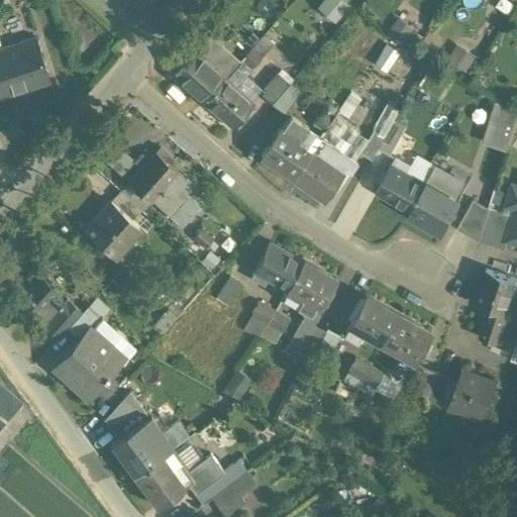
[(340,0),(315,0),(310,5),(327,22),(345,5),(340,0)]
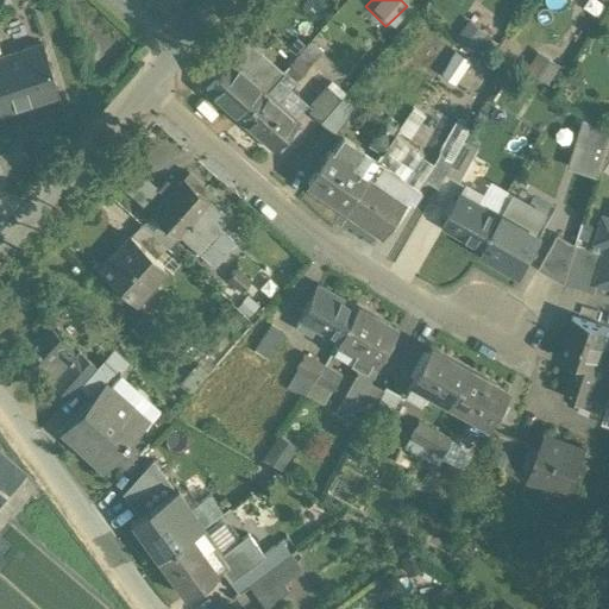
[(453,35),(469,46),(482,30),(465,18),(453,35)]
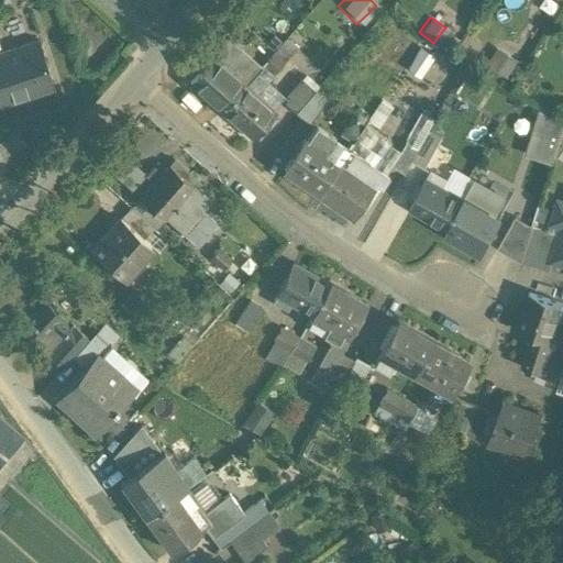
[(37,37),(0,48),(0,105),(54,87),(37,37)]
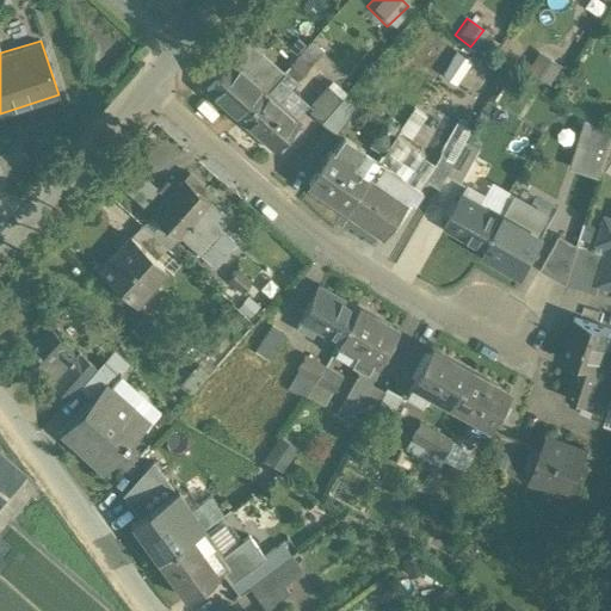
[(233,59),(207,88),(240,118),(266,88),(279,74),(246,44),(233,60),(233,59)]
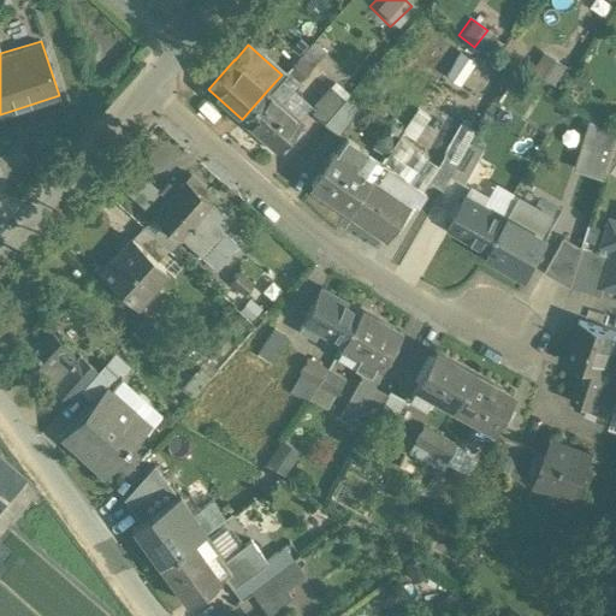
[(457,48),(439,71),(455,83),(472,59),(457,48)]
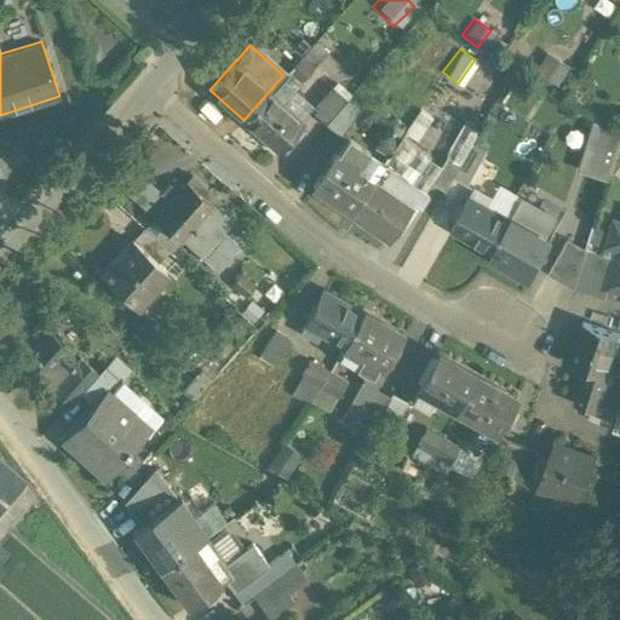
[(555,84),(568,64),(544,50),(532,69),(555,84)]
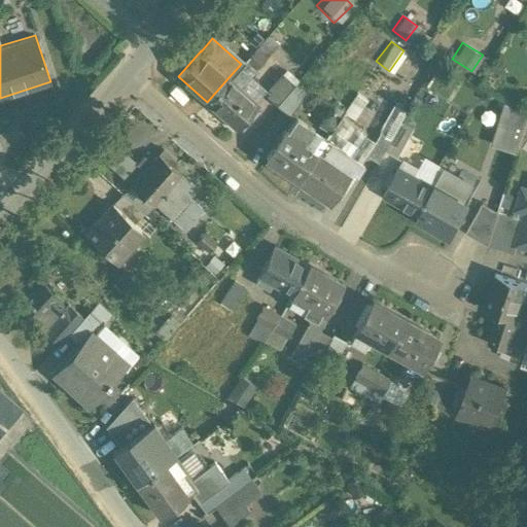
[(256,47),(246,59),(256,68),(267,57),(256,47)]
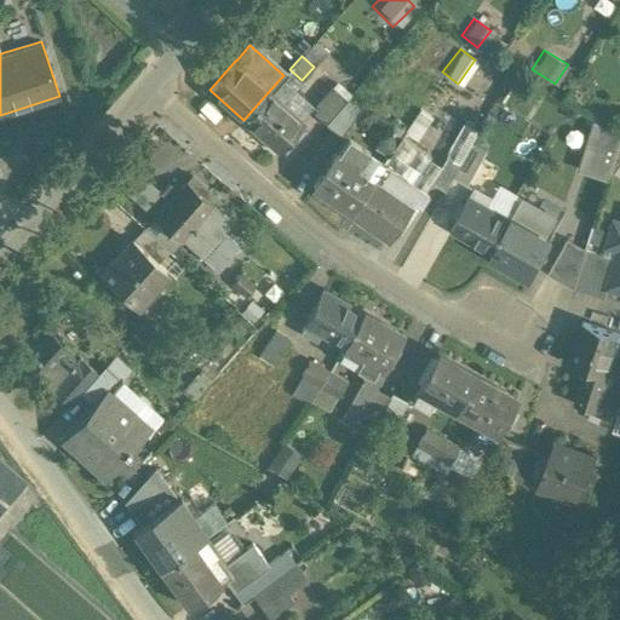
[(332,84),(315,103),(319,105),(314,112),(326,122),(348,98),(332,84)]
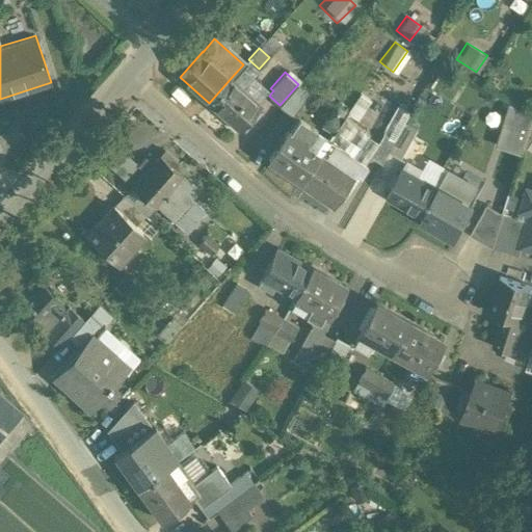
[(262,104),(232,77),(209,103),(209,104),(238,130),(262,104)]
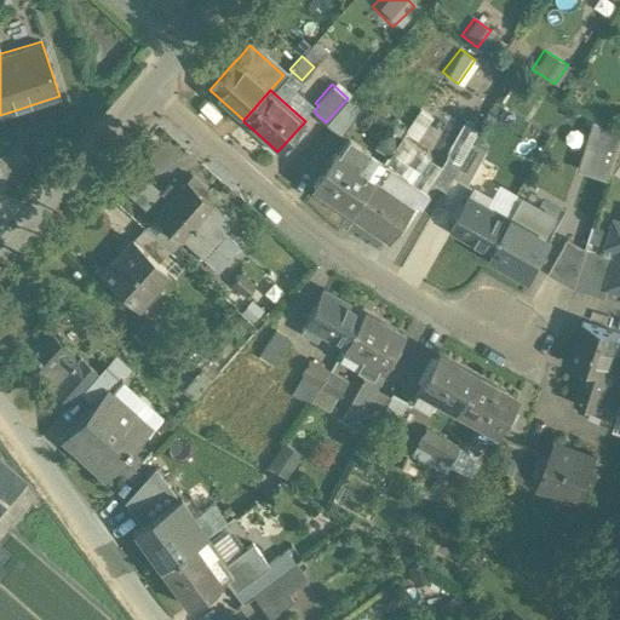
[(344,103),(327,124),(340,135),(357,113),(344,103)]
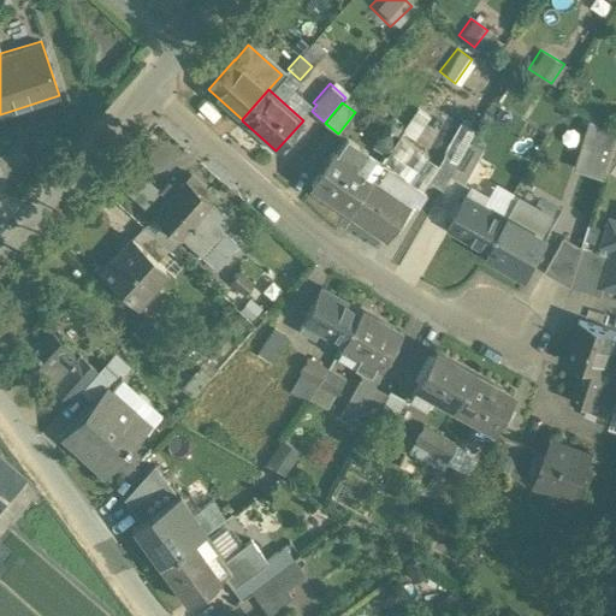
[(615,129),(584,119),(569,166),(602,176),(615,130),(615,129)]
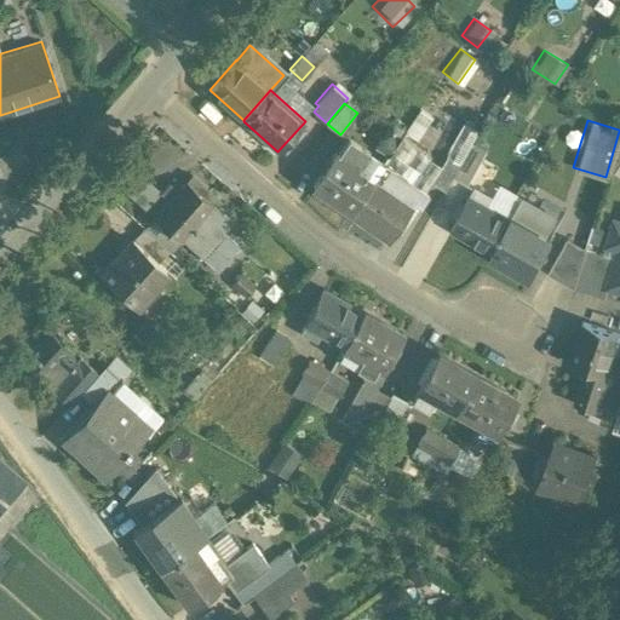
[(463,126),(447,154),(460,164),(472,142),(477,133),(463,126)]
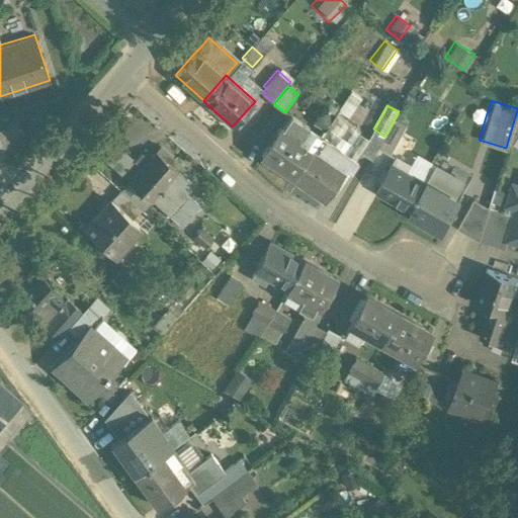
[(333,117),(322,109),(313,121),(324,130),(333,117)]
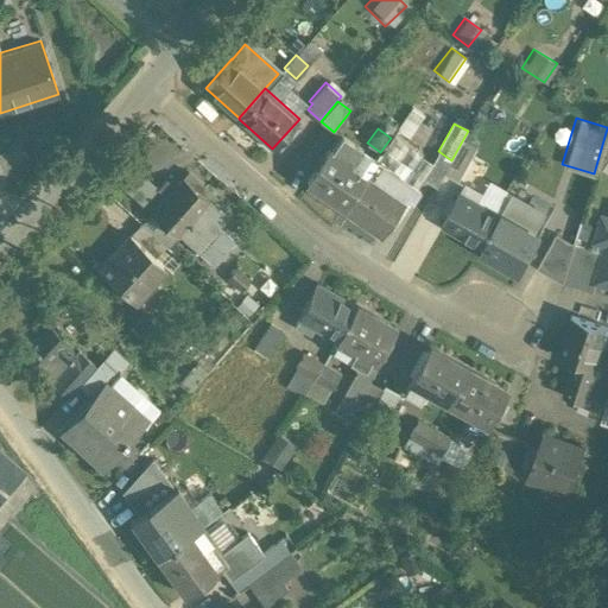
[(329,149),(306,181),(343,207),(343,206),(377,158),(341,134),(330,150),(329,149)]
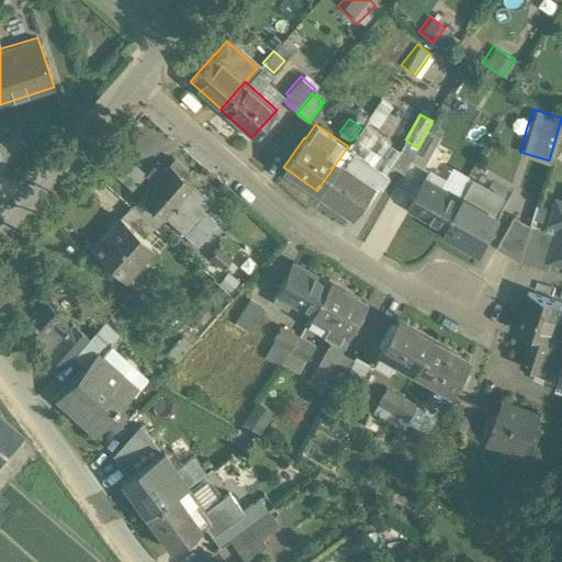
[(391,147),(361,127),(351,141),(348,146),(317,190),(317,191),(352,214),(375,181),(381,184),(388,173),(380,168),(388,158),(385,156),(391,147)]
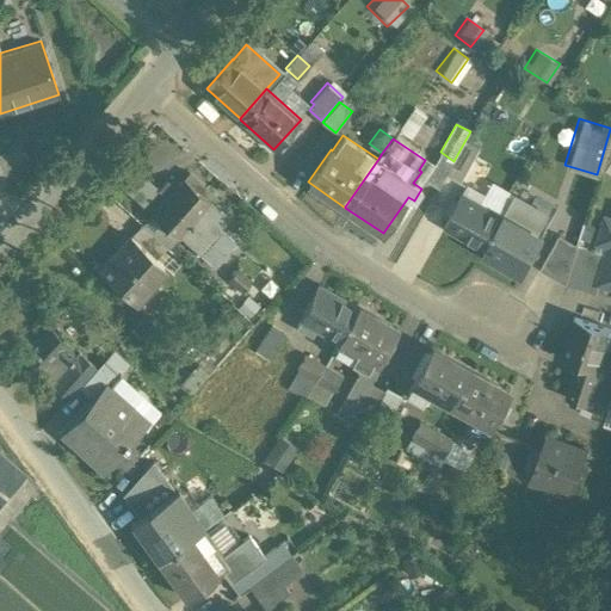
[(454,161),(448,173),(462,181),(481,148),(466,140),(454,161)]
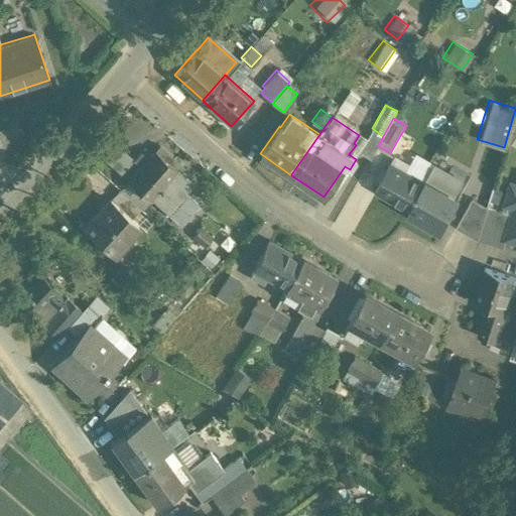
[(372,128),(357,150),(371,158),(378,146),(383,136),(372,128)]
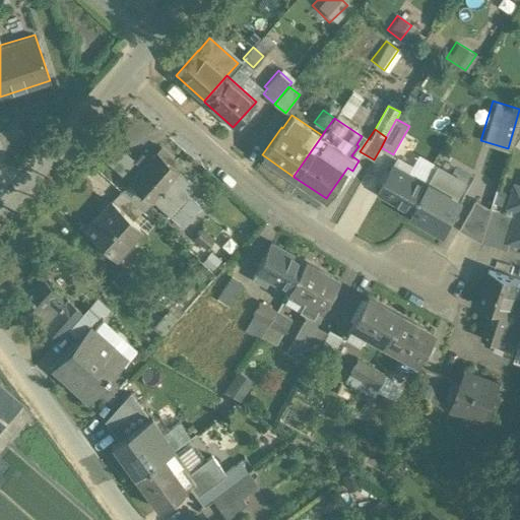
[(160,146),(129,182),(151,201),(179,171),(176,168),(180,164),(160,146)]
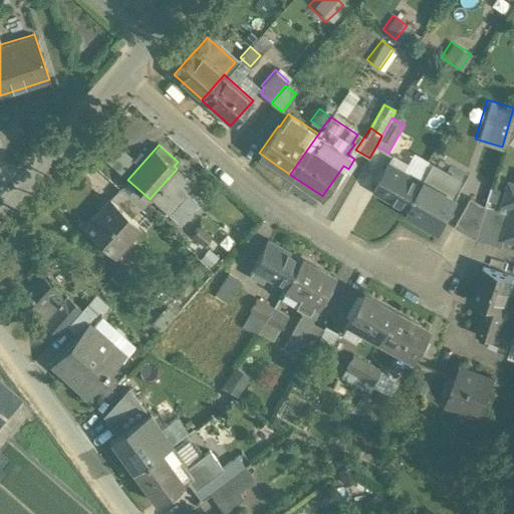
[(460,155),(443,146),(435,159),(452,169),(460,155)]
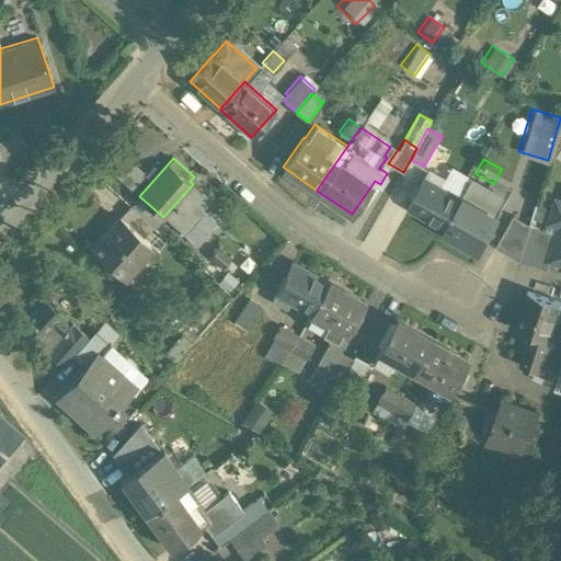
[(446,179),(430,169),(408,208),(444,229),(462,196),(443,185),(446,179)]
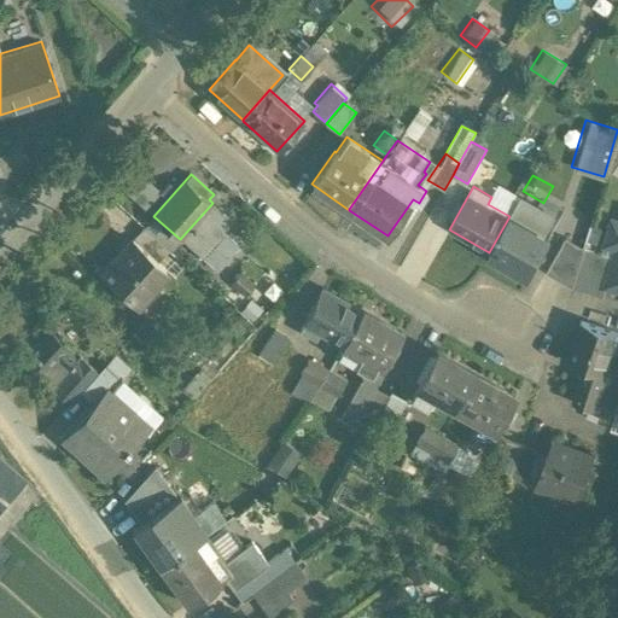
[(531,228),(509,216),(489,252),(530,275),(549,239),(548,238),(552,231),(536,221),(531,228)]
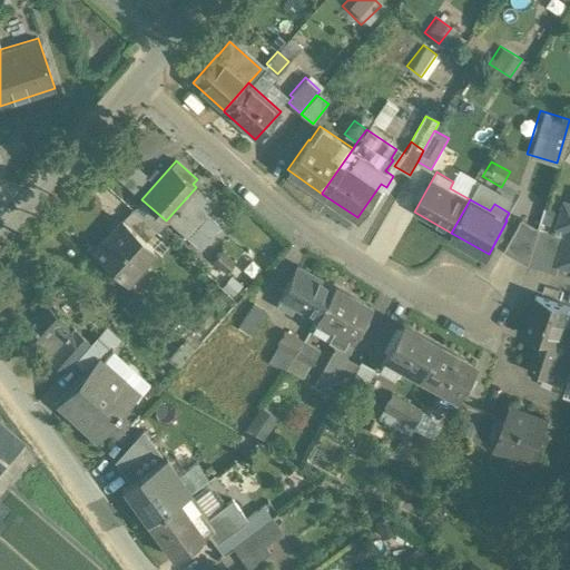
[(569,228),(567,237),(568,237),(559,263),(569,266),(569,204),(566,203),(559,225),(569,228)]
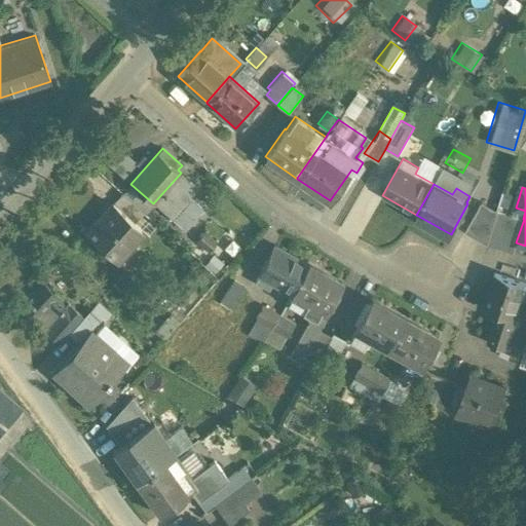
[(144,212),(122,192),(113,202),(135,222),(144,212)]
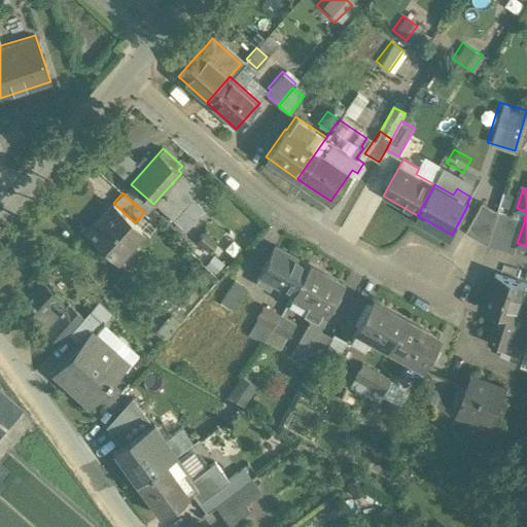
[(113,203),(86,233),(113,257),(141,227),(135,222),(113,203)]
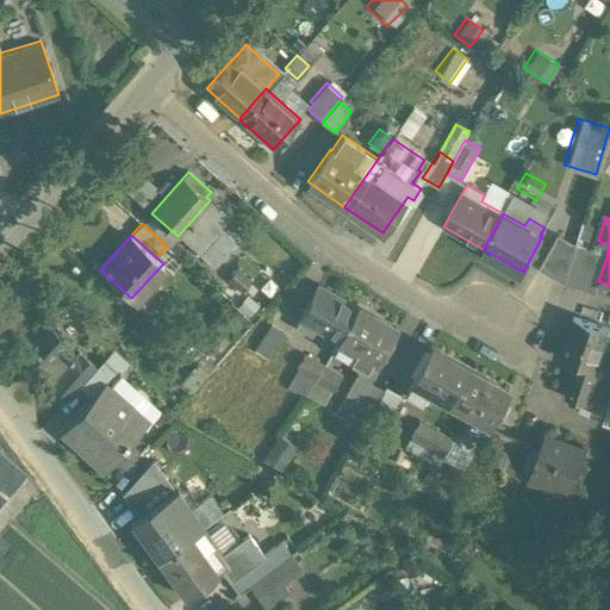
[(224,251),(205,235),(192,249),(211,266),(224,251)]
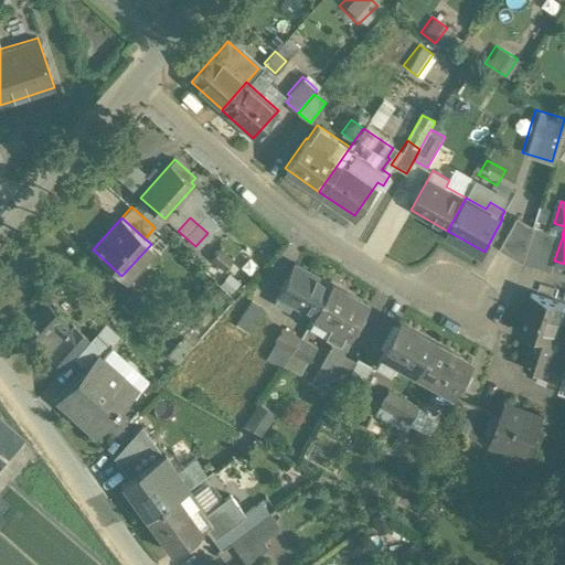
[(535,226),(523,263),(551,270),(554,260),(563,235),(562,235),(535,226)]
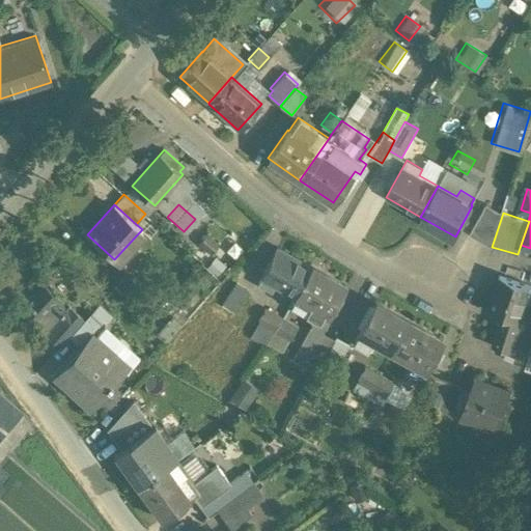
[(219,244),(206,233),(198,243),(211,253),(219,244)]
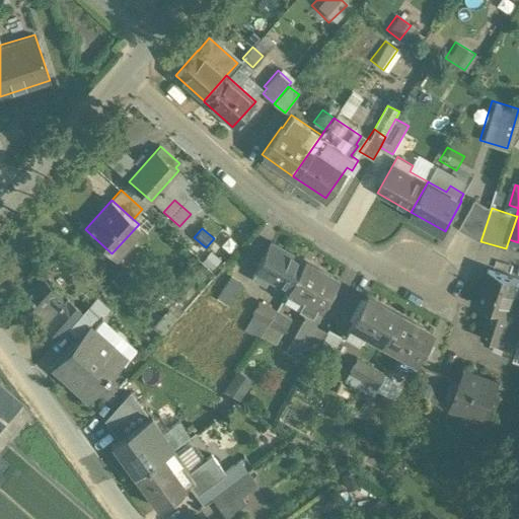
[(304,260),(270,241),(253,271),(255,271),(251,278),(265,285),(269,279),(287,289),(304,260)]
